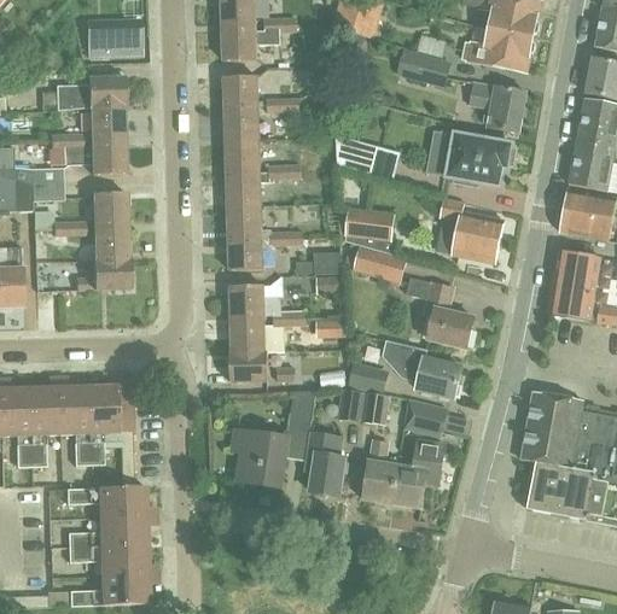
[(0,58),(5,57),(11,57),(63,0),(0,0),(0,58)]
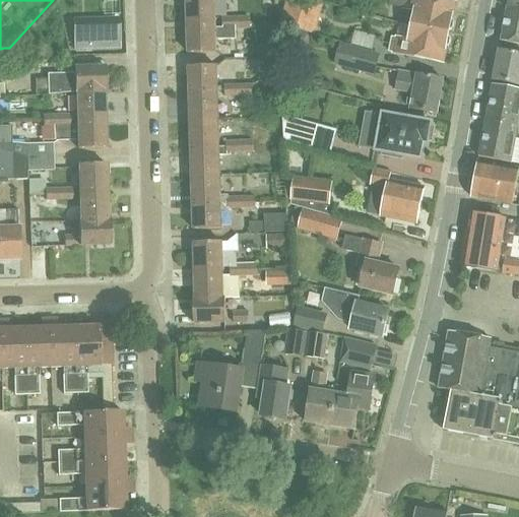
[(214,25),(212,0),(185,0),(186,26),(214,25)]
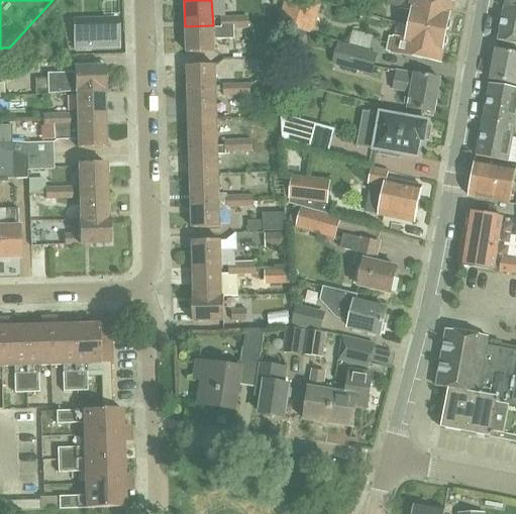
[(281,0),(276,23),(306,30),(312,3),(299,0),(281,0)]
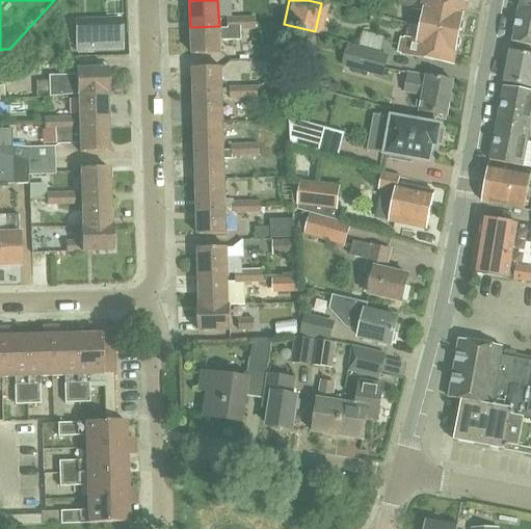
[(422,24),(457,30),(458,28),(462,27),(465,20),(460,17),(461,12),(460,12),(462,1),(459,0),(397,0),(397,2),(425,7),(422,24)]
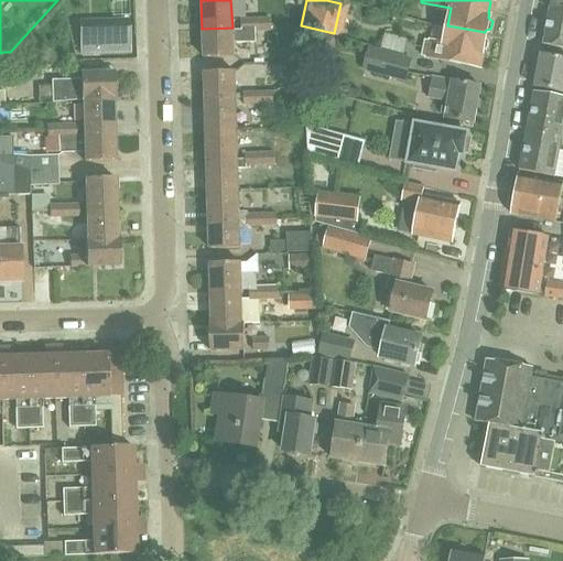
[(562,6),(550,4),(543,42),(562,45),(562,6)]
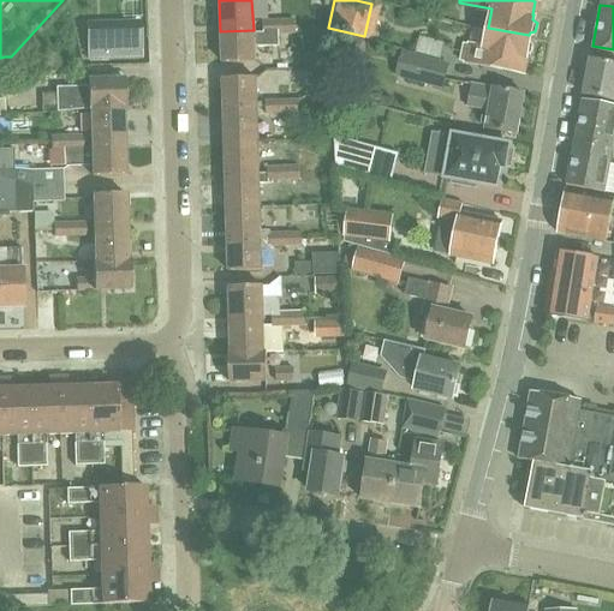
[(278,18),(278,30),(294,29),(293,17),(278,18)]
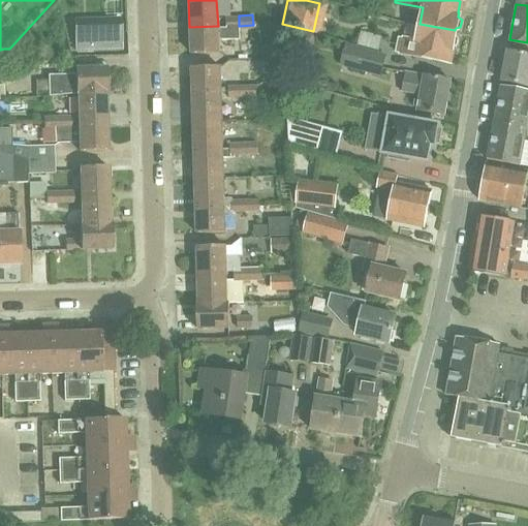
[(225,25),(218,26),(189,27),(190,52),(219,51),(218,37),(239,37),(239,26),(239,16),(225,16),(225,25)]
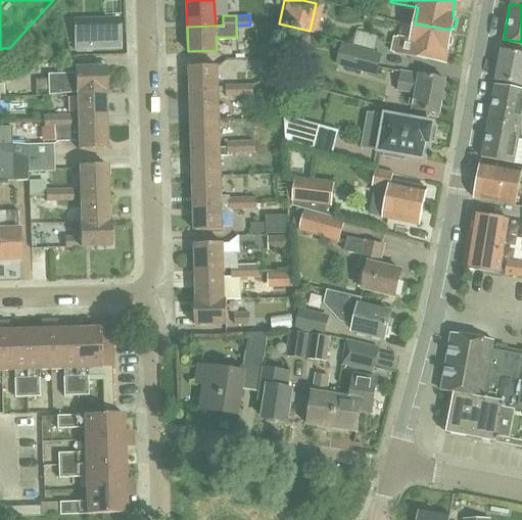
[(119,24),(95,24),(96,44),(119,44),(119,24)]
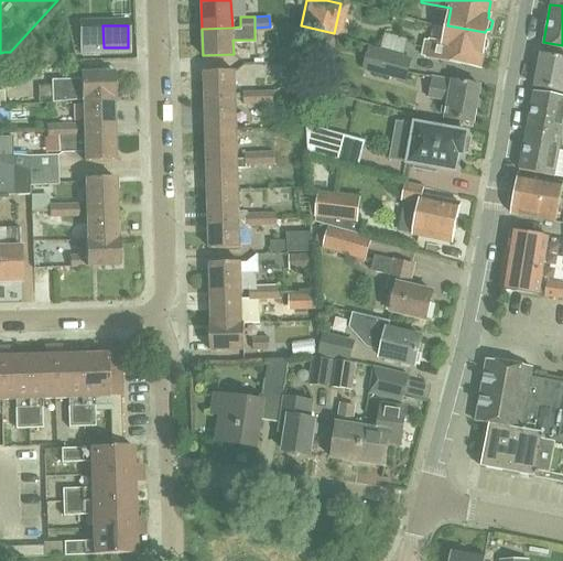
[(485,32),(447,25),(444,42),(424,39),(422,53),(478,64),(480,52),(482,52),(482,47),(487,46),(488,39),(485,35),(485,32)]
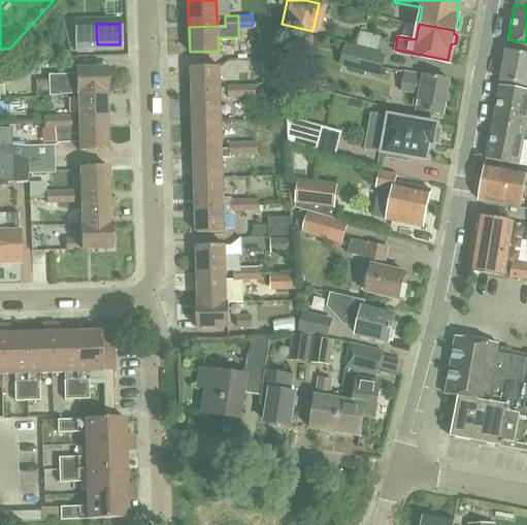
[(355,45),(376,51),(381,34),(360,28),(355,45)]
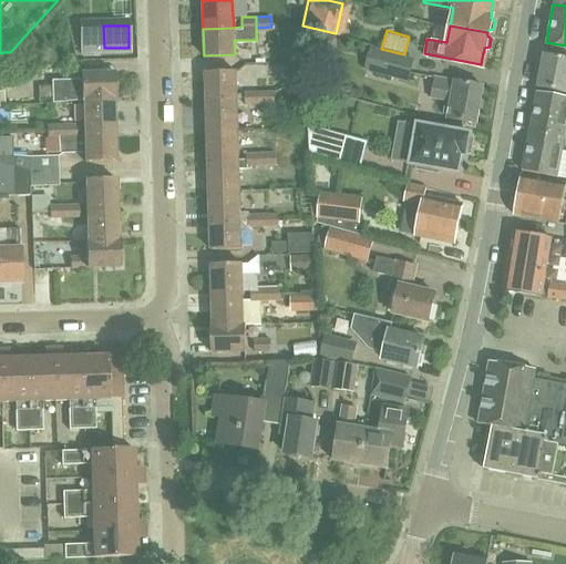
[(404,54),(381,49),(370,45),(364,67),(405,78),(411,57),(404,54)]
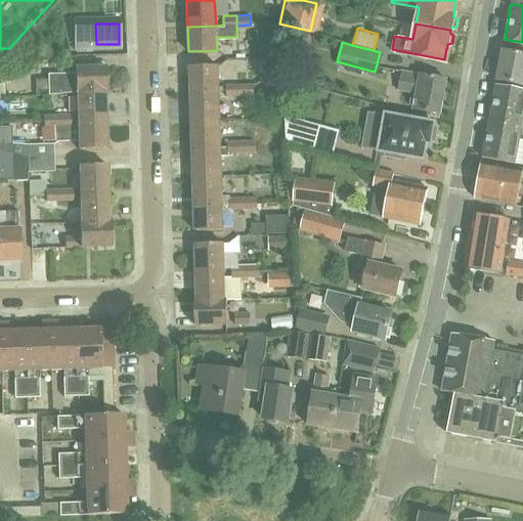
[(522,83),(522,50),(502,47),(496,79),(522,83)]
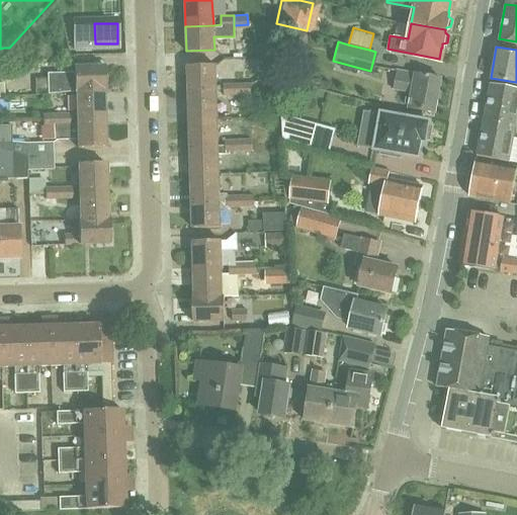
[(268,70),(268,59),(257,59),(258,70),(268,70)]
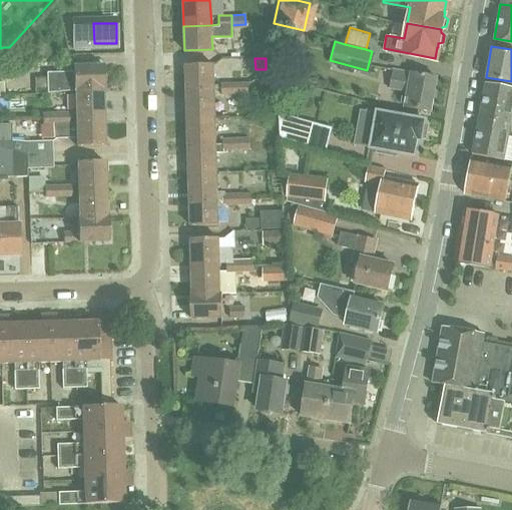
[(74,91),(101,90),(101,87),(103,87),(103,63),(71,64),(71,70),(46,71),(46,89),(74,88),(74,91)]
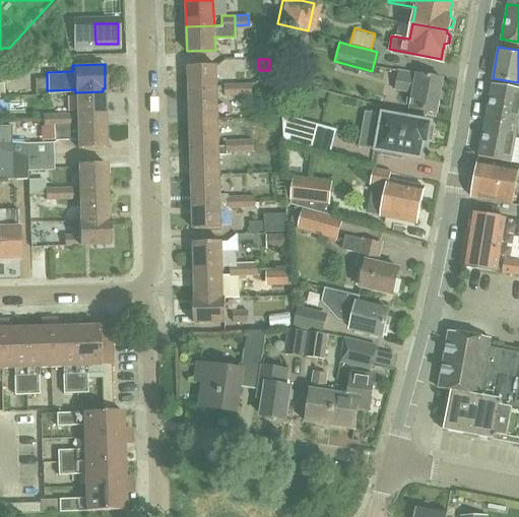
[(188,91),(216,91),(215,64),(188,65),(188,91)]
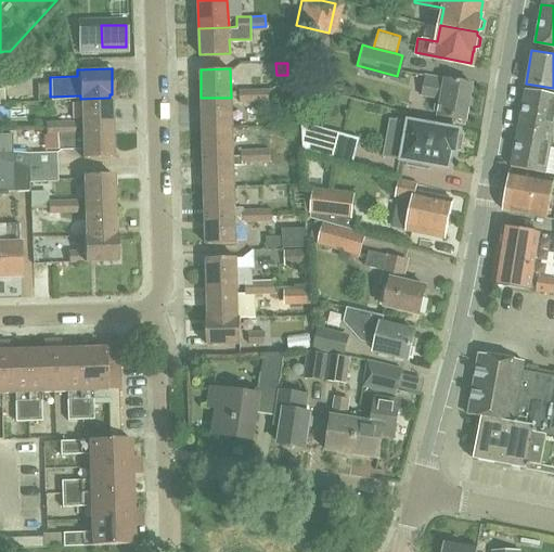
[(465,118),(472,81),(423,74),(420,93),(439,97),(436,114),(465,118)]
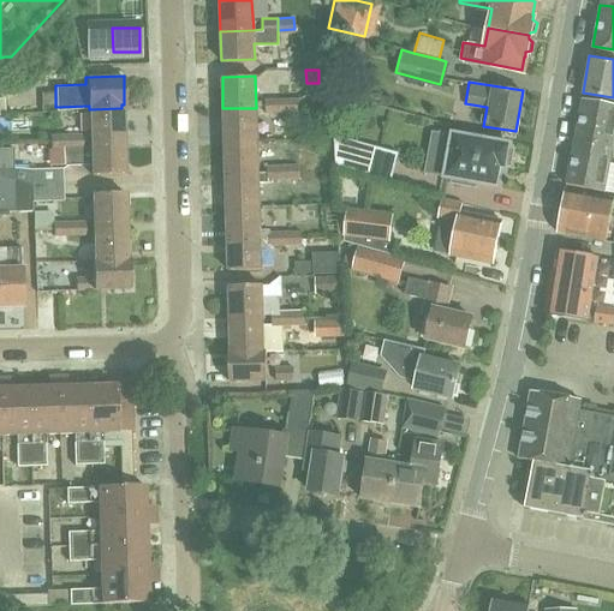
[(296,95),(279,96),(280,109),(296,109),(296,95)]
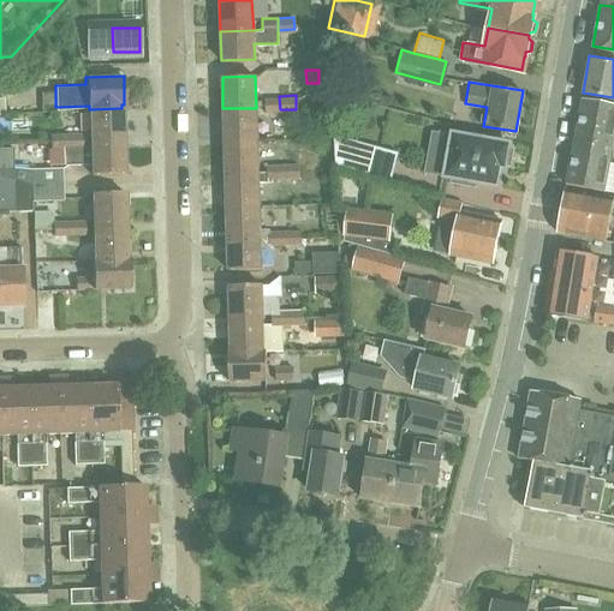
[(264,109),(280,109),(279,96),(263,96),(264,109)]
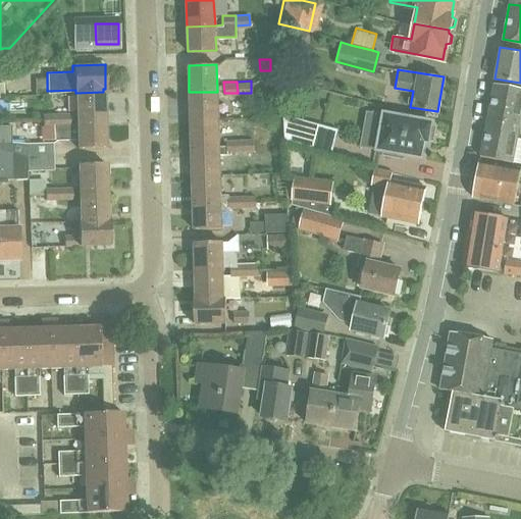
[(520,87),(492,83),(486,118),(520,123),(520,111),(520,112),(520,109),(520,87)]
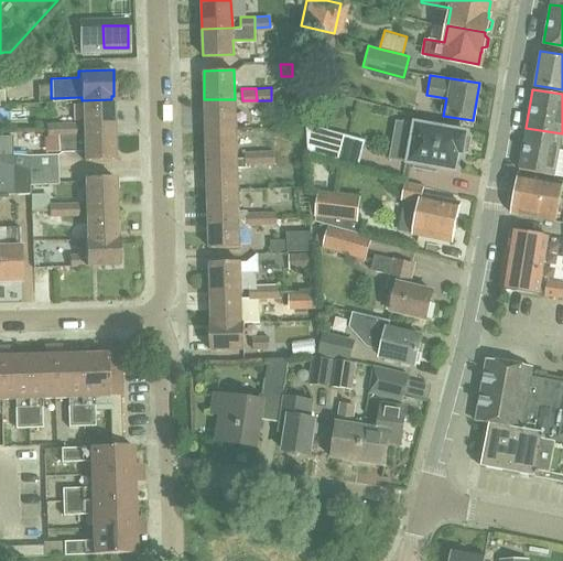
[(111,99),(82,100),(83,120),(71,120),(71,108),(56,109),(57,121),(45,121),(45,129),(83,129),(112,128),(111,99)]
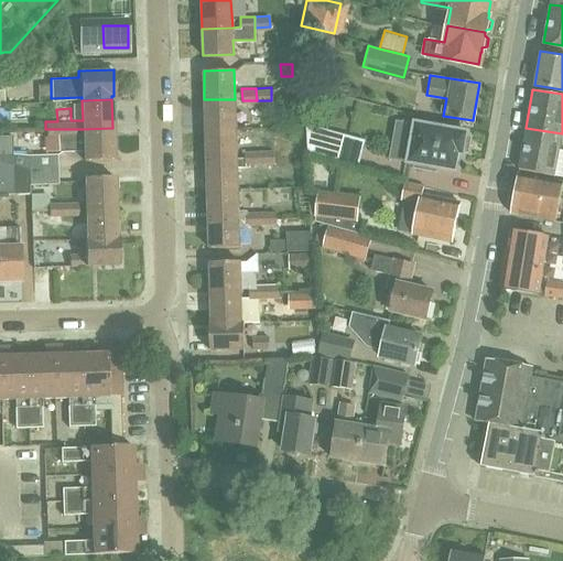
[(235,128),(235,99),(204,99),(205,129),(235,128)]
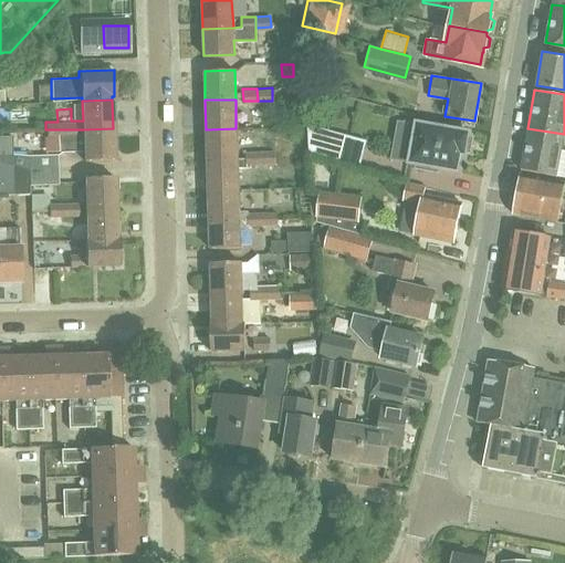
[(468,131),(416,122),(412,141),(408,139),(405,157),(409,158),(409,160),(415,162),(415,166),(427,168),(428,164),(457,169),(460,153),(464,154),(464,150),(469,150),(472,135),(468,134),(468,131)]
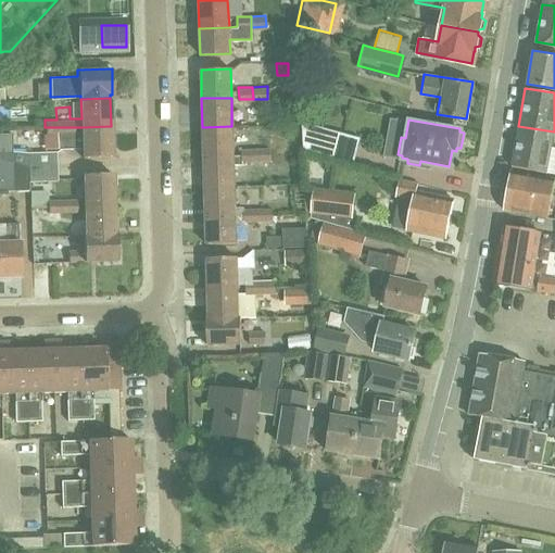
[(343,132),(301,121),(303,150),(336,159),(343,132)]
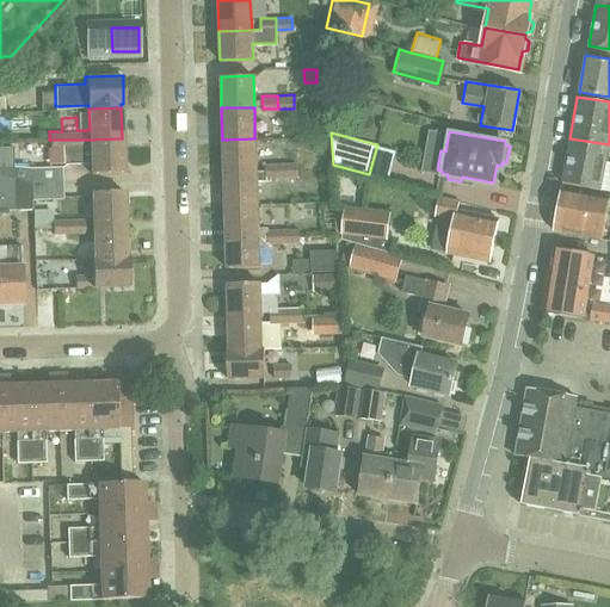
[(123,171),(122,138),(90,140),(49,140),(50,146),(61,146),(62,162),(90,162),(91,172),(123,171)]
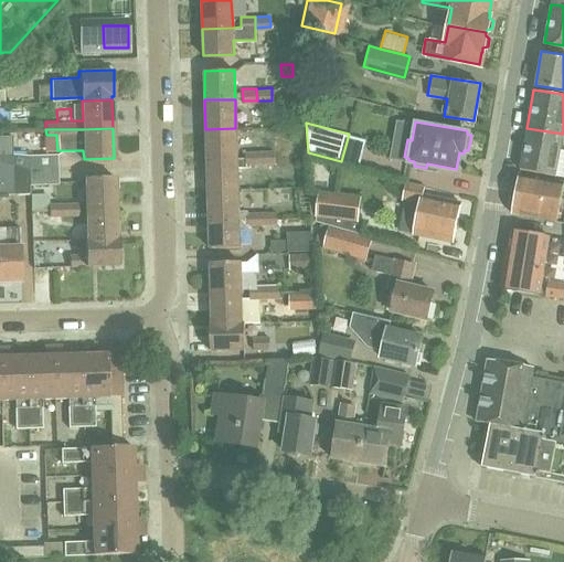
[(236,158),(235,128),(205,129),(206,159),(236,158)]
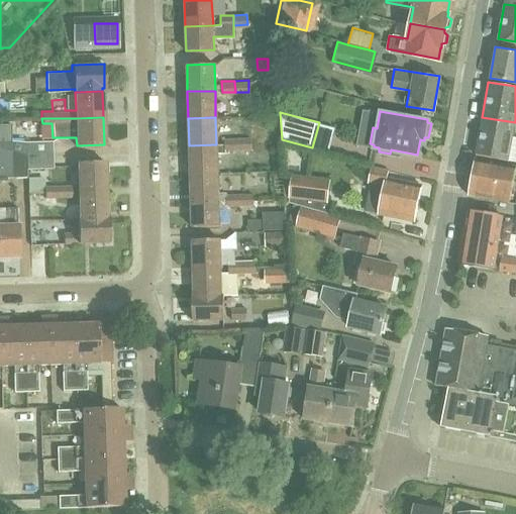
[(515,122),(482,117),(476,152),(507,159),(511,134),(515,134),(515,122)]
